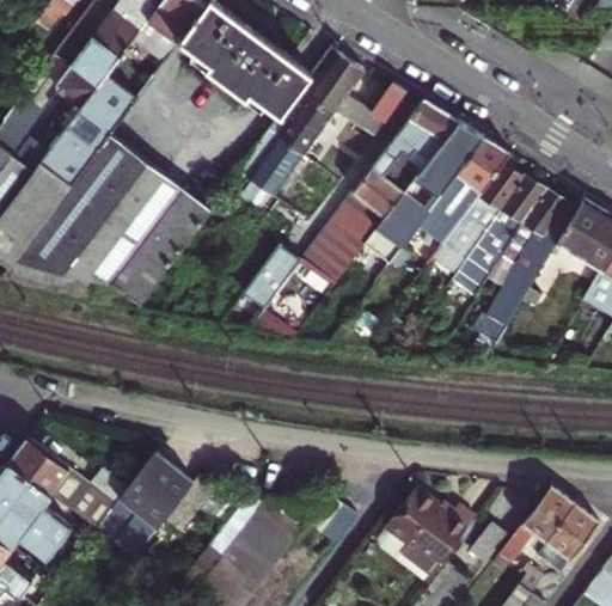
[(59,0),(72,10),(78,0),(59,0)]
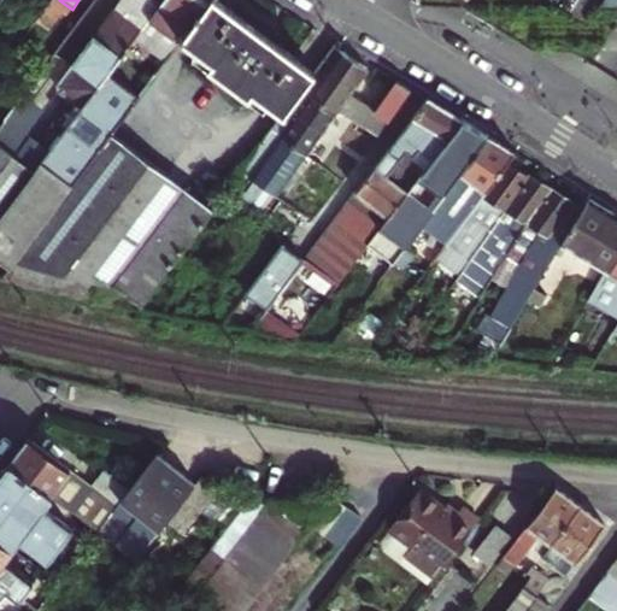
[(159,7),(164,0),(148,0),(153,3),(141,19),(147,24),(159,7)]
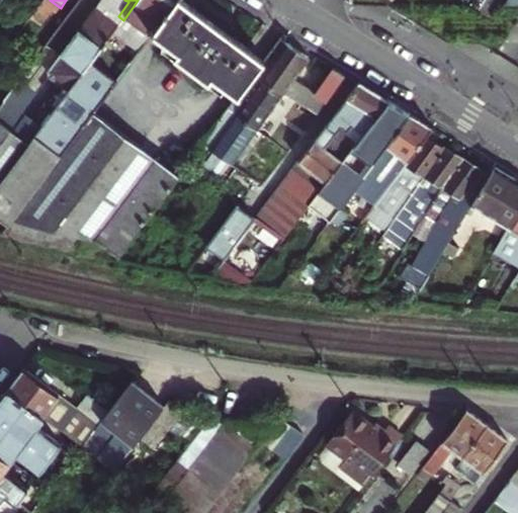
[(177,0),(138,0),(134,6),(147,16),(131,37),(138,44),(135,49),(139,52),(153,34),(177,0)]
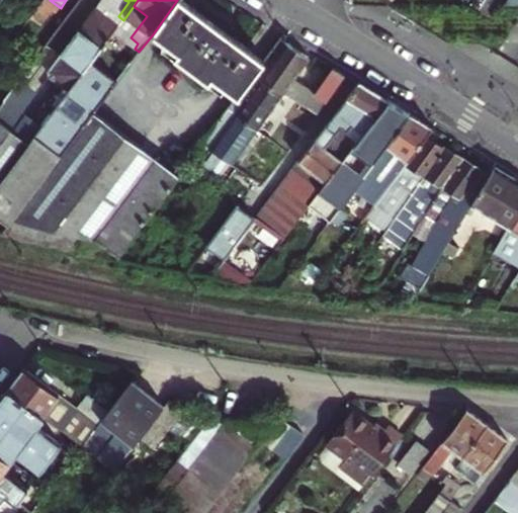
[(239,95),(253,76),(263,63),(226,34),(230,29),(224,24),(218,20),(213,25),(182,0),(177,0),(153,34),(176,53),(173,57),(207,84),(211,79),(236,99),(239,95)]
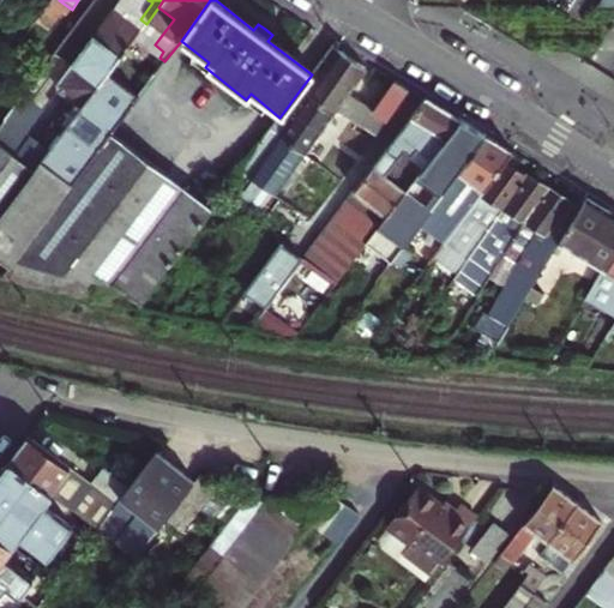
[(58,88),(58,95),(82,113),(48,155),(43,162),(73,184),(80,173),(110,133),(139,96),(128,89),(109,74),(139,35),(112,13),(58,88)]
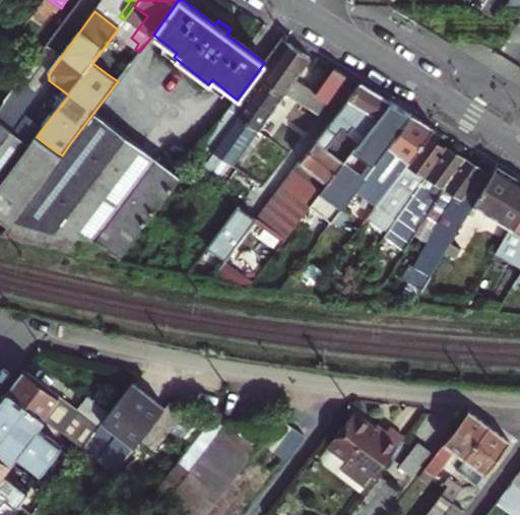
[(283,46),(259,81),(276,93),(289,104),(305,115),(309,118),(339,75),(326,67),(312,86),(298,76),(307,62),(296,54),(283,46)]
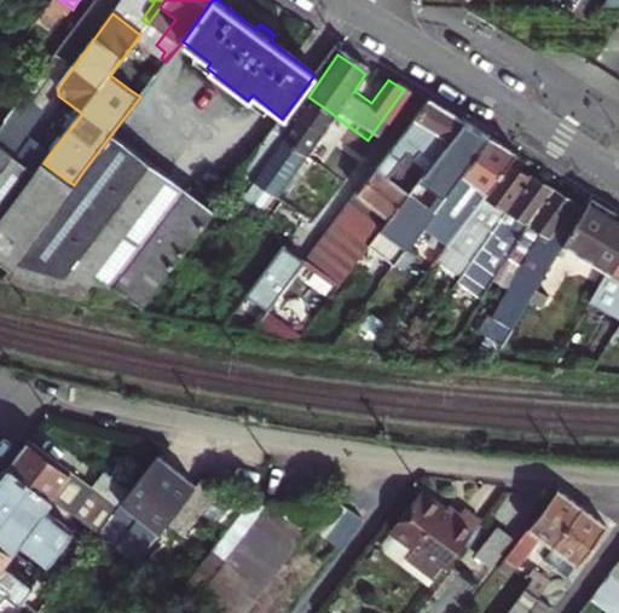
[(140,97),(160,71),(150,64),(129,90),(140,97)]
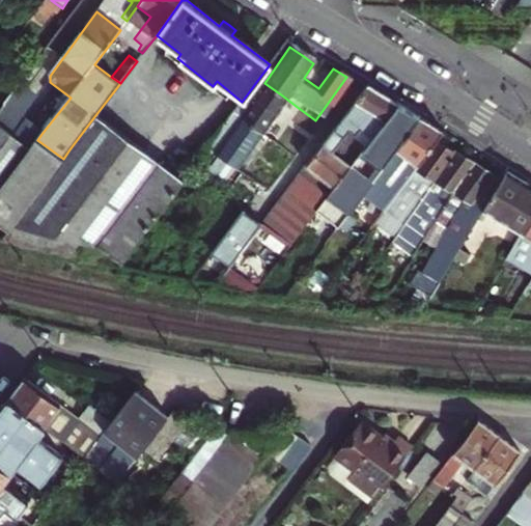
[(259,78),(245,98),(269,114),(275,105),(282,95),(264,83),(259,78)]
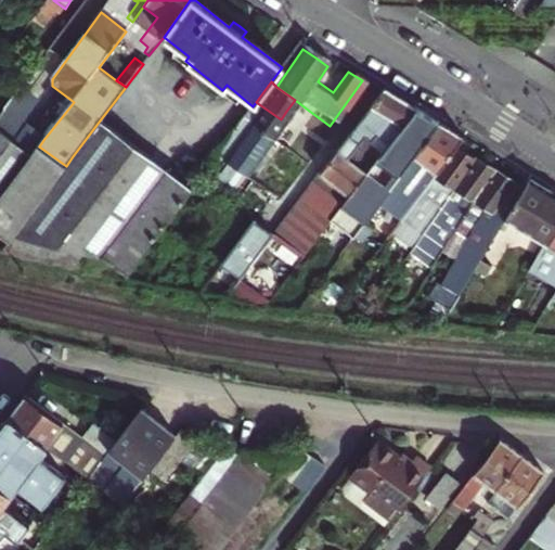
[(28,127),(43,140),(74,102),(52,86),(24,124),(21,128),(25,131),(28,127)]
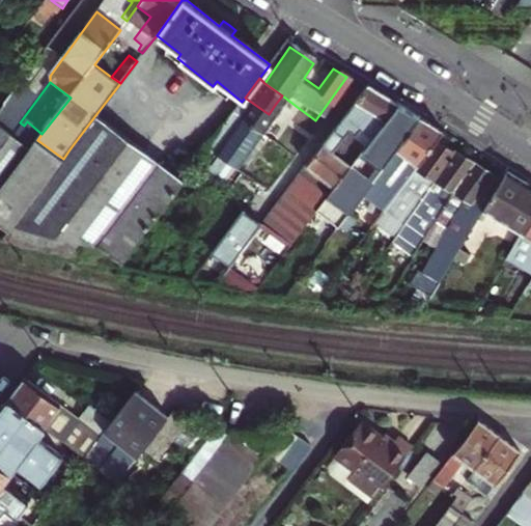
[(365,88),(333,130),(343,138),(356,138),(365,145),(394,106),(374,93),(365,88)]
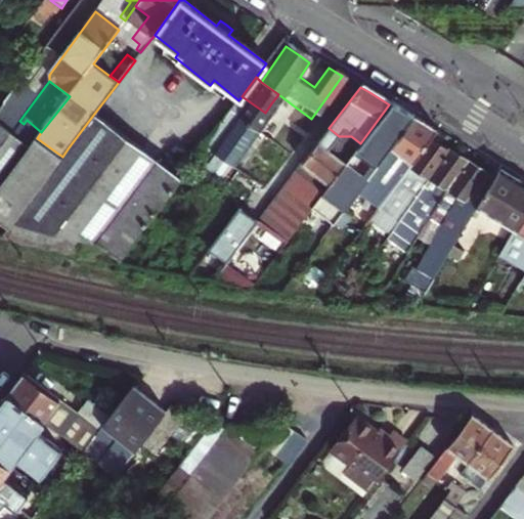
[(238,100),(228,114),(252,129),(265,113),(242,96),(238,100)]
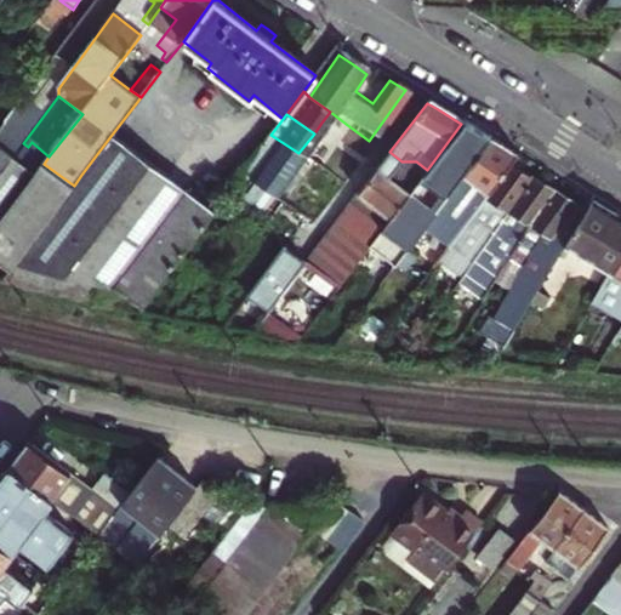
[(409,194),(351,273),(362,280),(389,241),(405,254),(411,246),(489,142),(474,134),(461,124),(427,170),(409,194)]
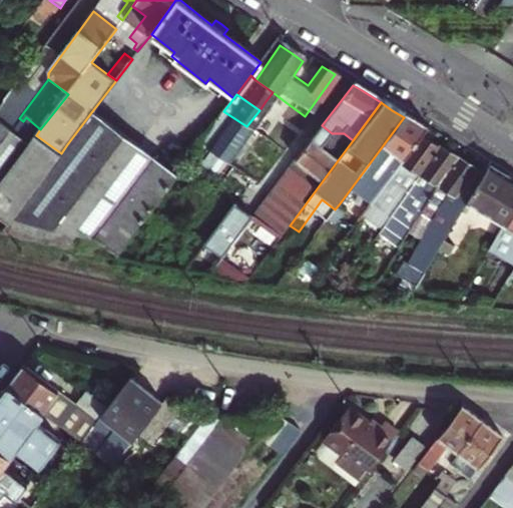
[(177,173),(92,111),(67,144),(61,153),(36,135),(29,143),(15,133),(0,123),(0,232),(27,239),(114,261),(145,217),(177,173)]
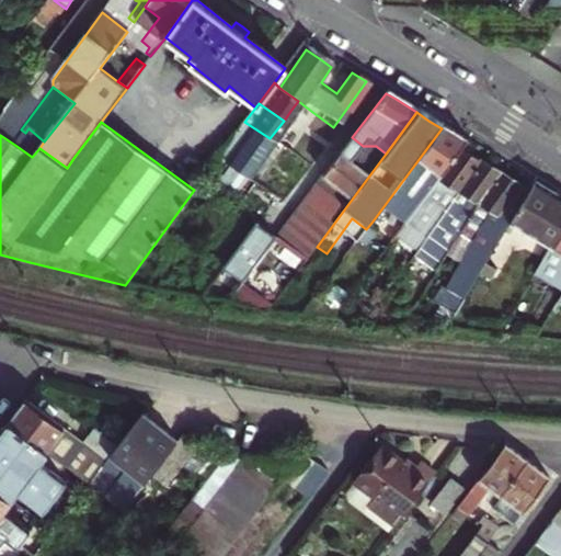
[(270,138),(244,122),(231,140),(253,156),(252,158),(254,160),(263,148),(270,138)]
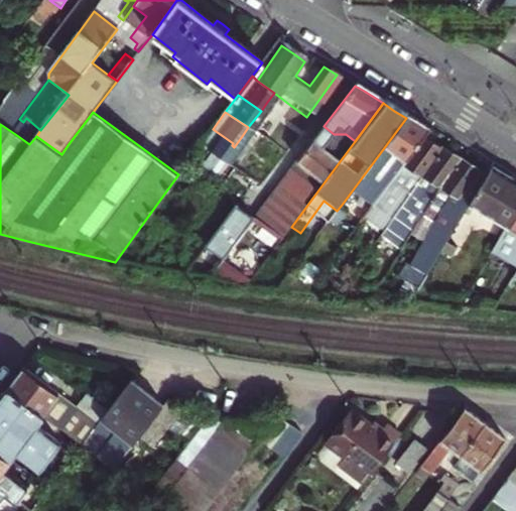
[(362,219),(422,137),(427,131),(416,124),(406,118),(342,205),(361,220),(362,219)]
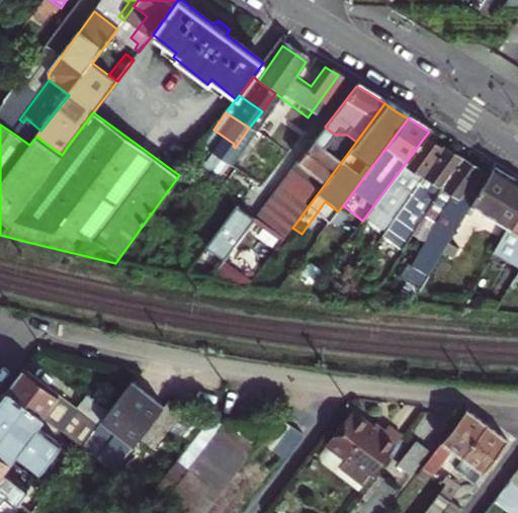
[(292,228),(341,162),(325,150),(335,135),(325,126),(324,129),(311,146),(305,154),(254,223),(281,243),(292,228)]
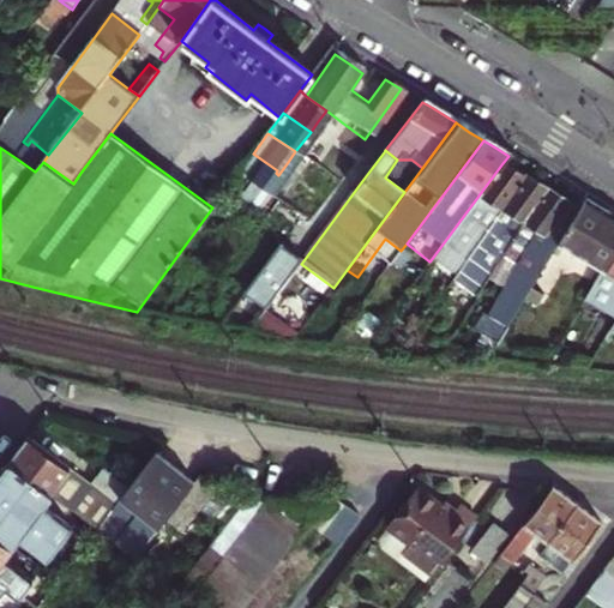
[(264,193),(278,175),(276,173),(277,170),(253,154),(238,174),(247,181),(257,188),(264,193)]
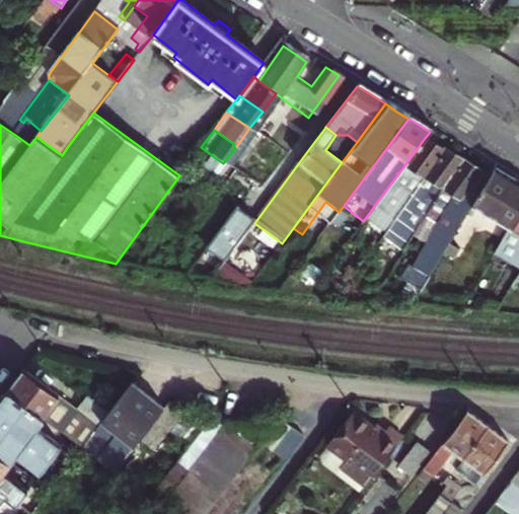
[(364,220),(384,235),(442,153),(444,151),(434,145),(425,138),(364,220)]
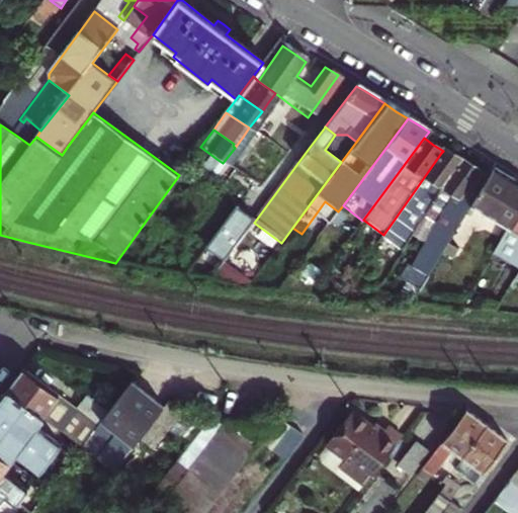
[(423,219),(460,162),(451,156),(443,151),(441,153),(383,235),(380,238),(402,253),(423,219)]
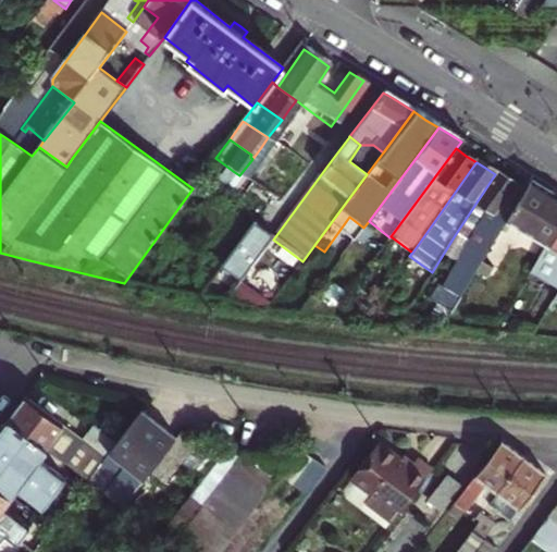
[(233,171),(224,164),(211,182),(220,188),(233,171)]
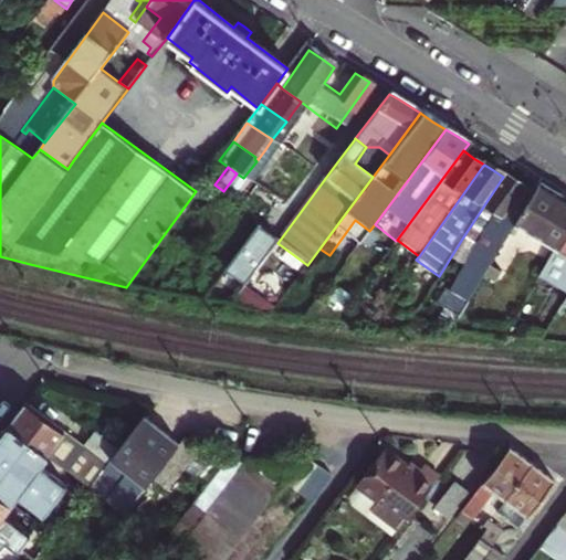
[(243,178),(237,173),(223,191),(234,199),(247,181),(243,178)]
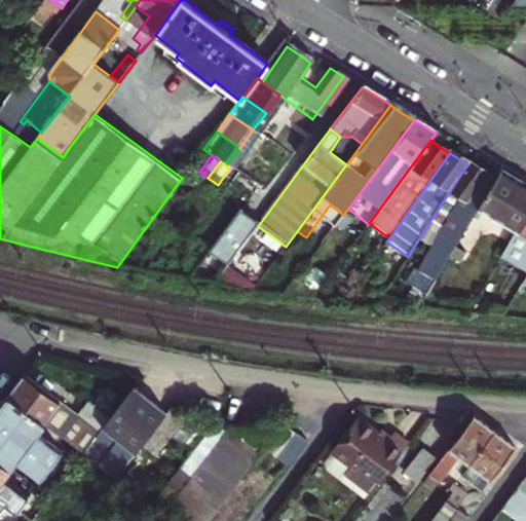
[(467,164),(429,222),(444,230),(441,235),(444,236),(422,274),(437,283),(468,226),(477,213),(478,211),(495,181),(481,173),(467,164)]
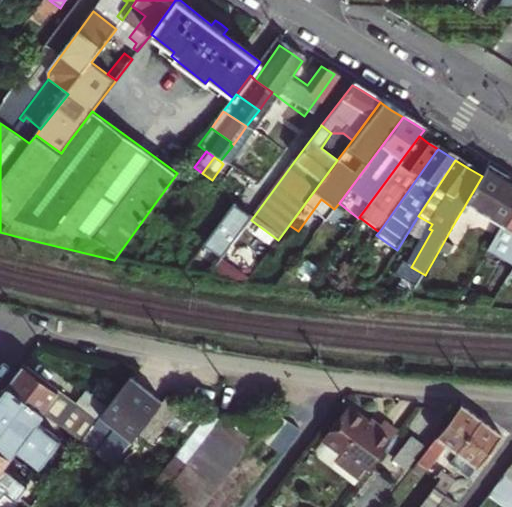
[(472,210),(501,227),(504,229),(511,216),(511,182),(502,177),(486,168),(482,176),(465,205),(472,210)]
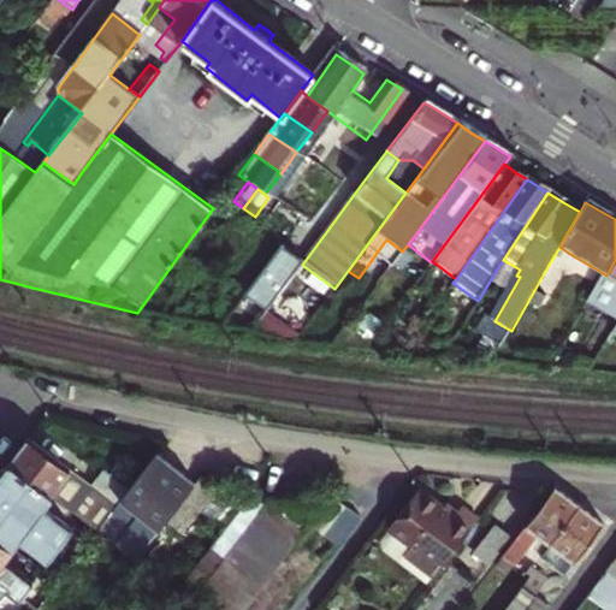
[(560,247),(558,249),(549,265),(558,270),(568,253),(560,247)]
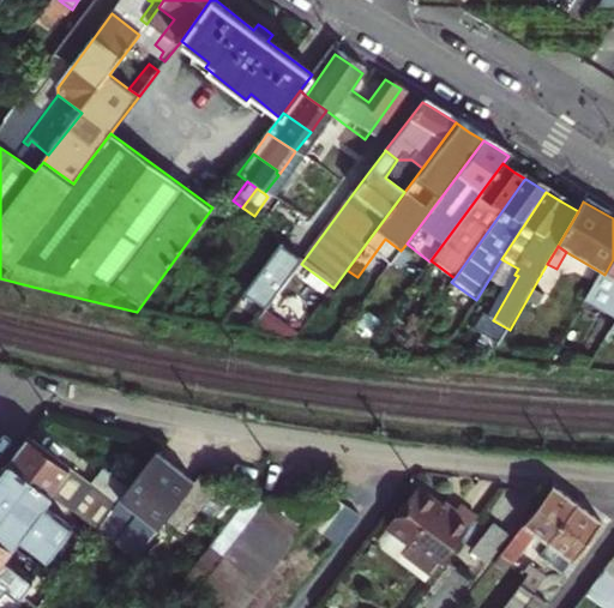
[(301,264),(280,248),(245,298),(265,312),(301,264)]
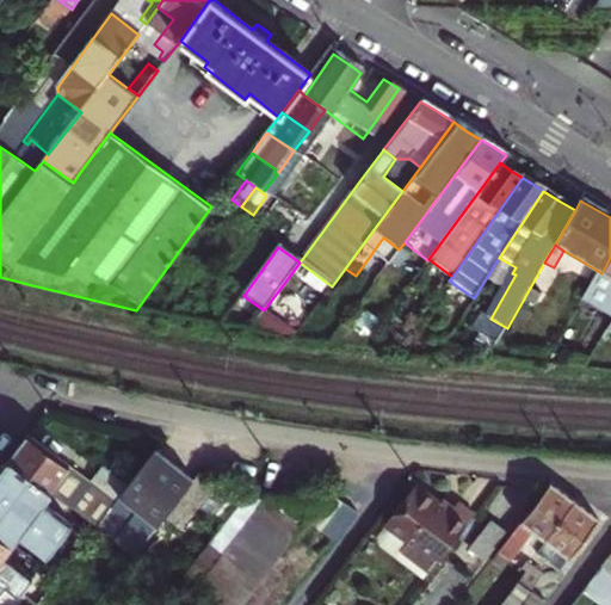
[(610,319),(610,258),(602,273),(598,271),(580,302),(610,319)]
